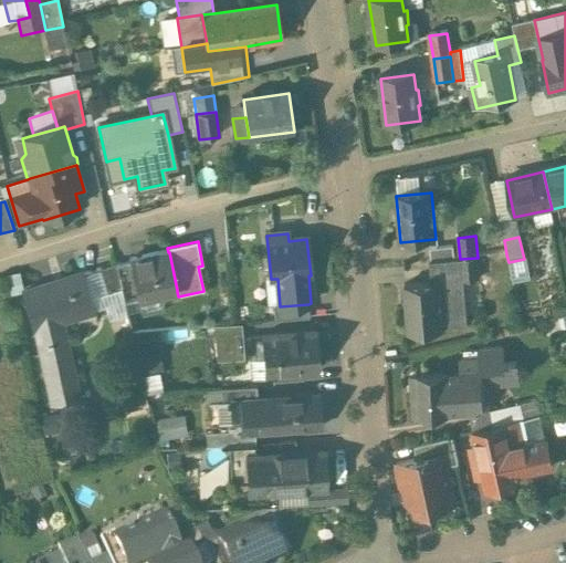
[(454,249),(431,251),(432,262),(456,260),(454,249)]
